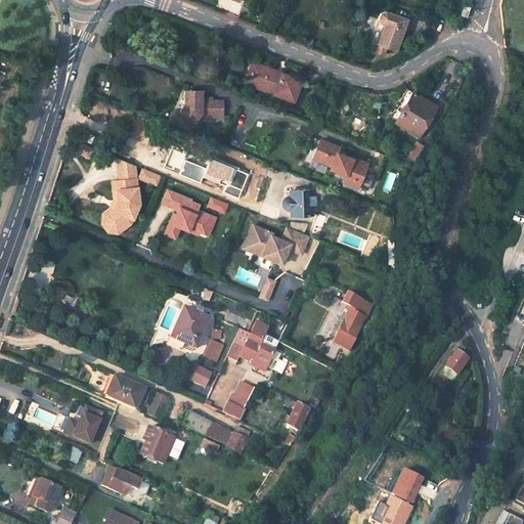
[(396,50),(407,18),(385,11),(380,12),(367,49),(374,51),(376,44),(385,47),(396,50)]
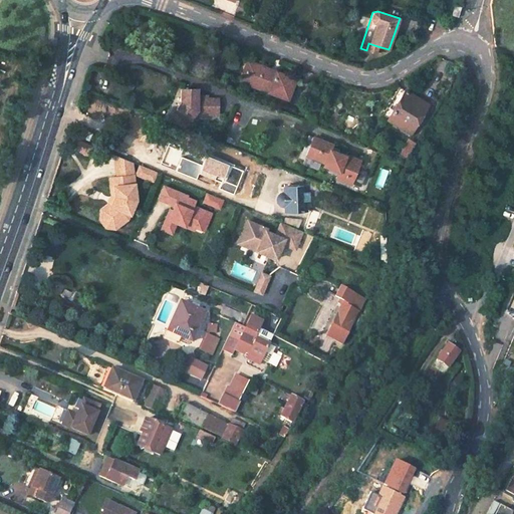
[(375,53),(377,46),(368,43),(366,50),(375,53)]
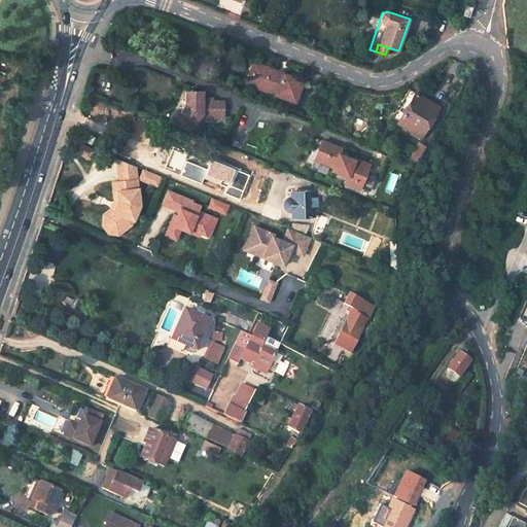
[(294,102),(304,80),(283,73),(282,75),(276,73),(277,70),(253,62),(249,72),(256,75),(253,81),(270,89),(269,92),(294,102)]
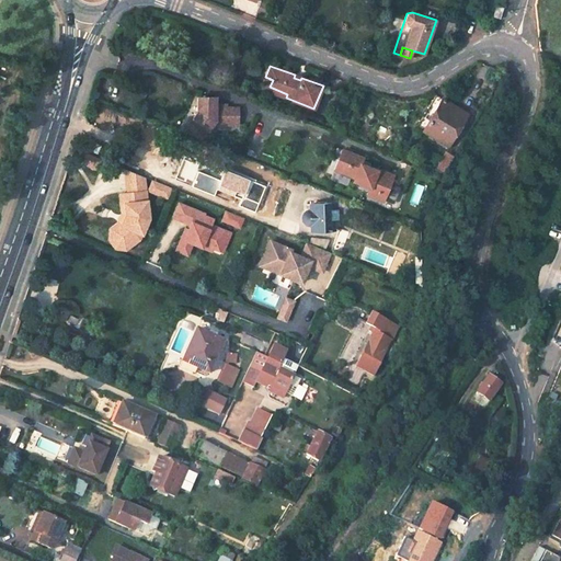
[(270,87),(273,80),(265,77),(261,88),(286,98),(287,94),(270,87)]
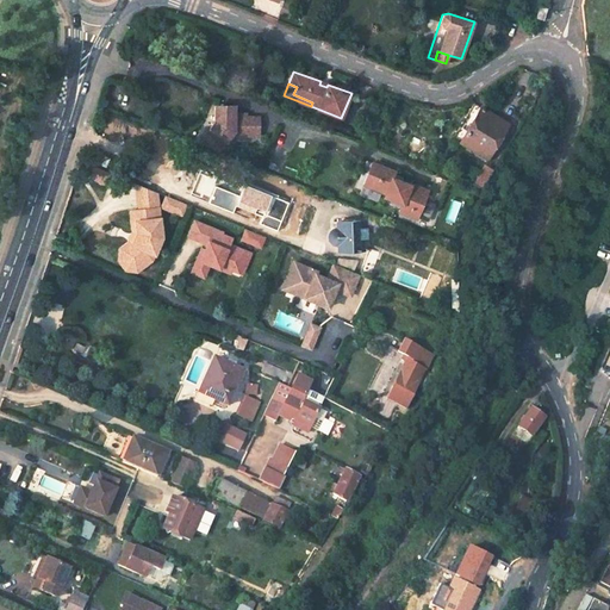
[(486,159),(509,125),(474,103),(452,137),(486,159)]
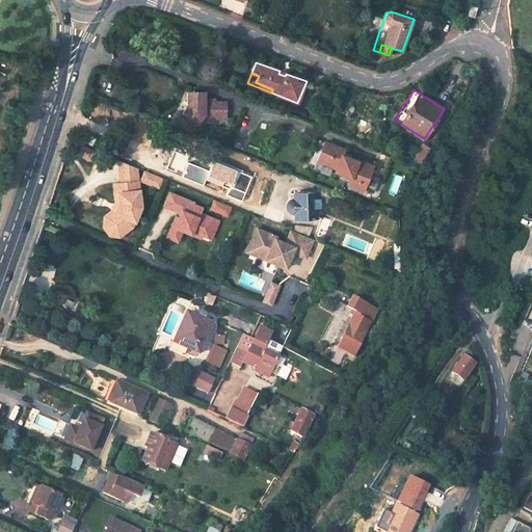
[(200,91),(182,91),(182,105),(167,124),(184,130),(195,114),(200,117),(220,118),(220,100),(210,100),(210,97),(198,97),(200,91)]
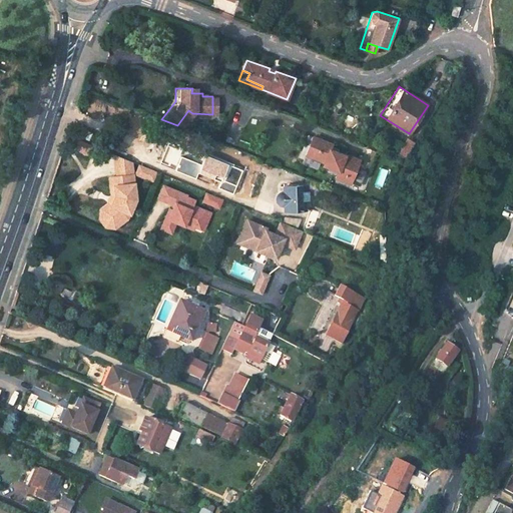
[(350,183),(360,160),(336,151),(329,148),(331,144),(316,138),(312,146),(309,145),(305,154),(324,161),(323,165),(338,171),(336,178),(350,183)]
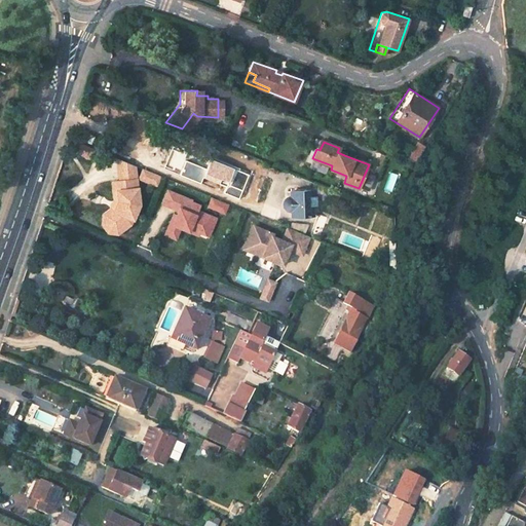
[(415,163),(425,147),(418,143),(408,160),(415,163)]
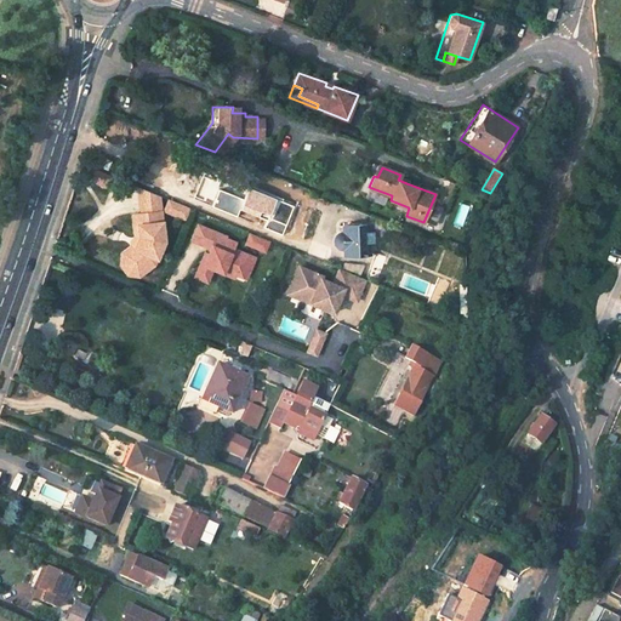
[(158,195),(136,187),(140,215),(135,215),(138,238),(134,250),(125,256),(125,263),(127,267),(130,271),(137,272),(149,262),(152,256),(155,258),(163,240),(158,195)]
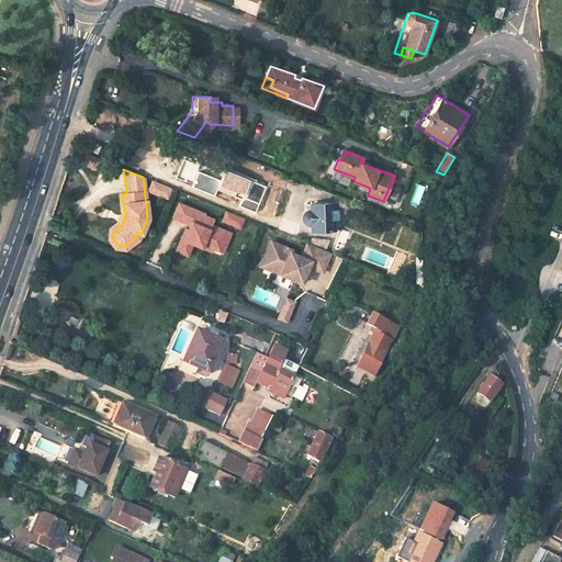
[(348,210),(351,200),(336,193),(333,203),(340,206),(348,210)]
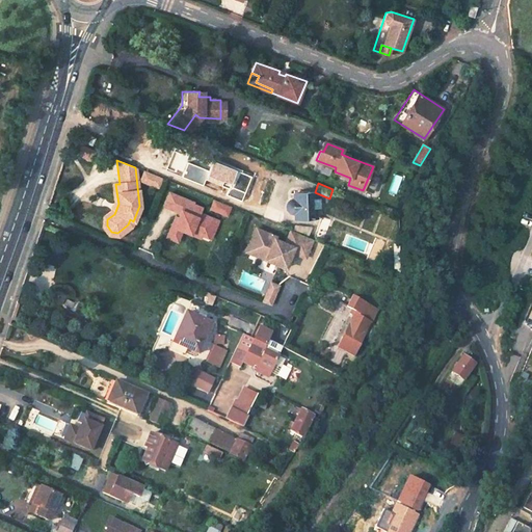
[(118,204),(115,184),(111,185),(114,205),(111,211),(105,216),(104,229),(108,234),(120,236),(131,228),(133,221),(130,219),(128,224),(117,233),(111,232),(109,229),(107,225),(107,219),(114,214),(118,204)]
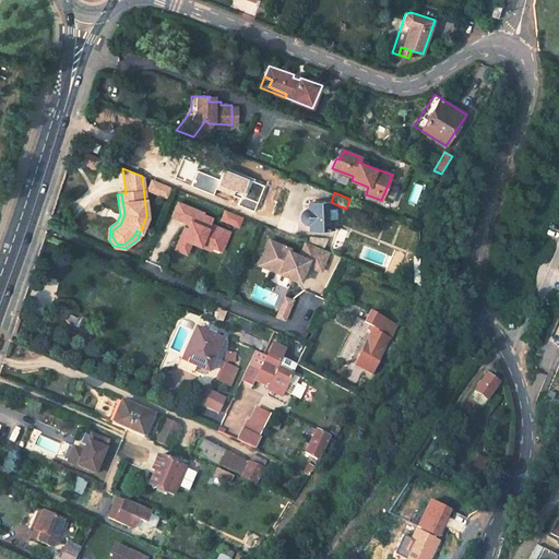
[(189,225),(187,230),(181,228),(173,250),(183,254),(188,244),(199,248),(201,242),(211,247),(210,249),(219,252),(227,233),(207,225),(210,221),(201,217),(202,213),(176,202),(170,216),(189,225)]
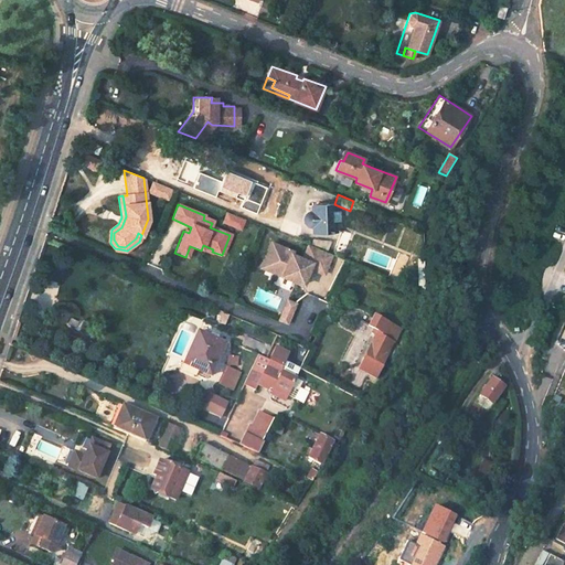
[(334,212),(334,204),(311,205),(311,211),(310,211),(309,211),(308,212),(307,212),(306,213),(305,214),(304,216),(304,219),(304,222),(306,224),(307,225),(309,226),(312,226),(312,232),(336,231),(334,220),(339,220),(338,212),(334,212)]
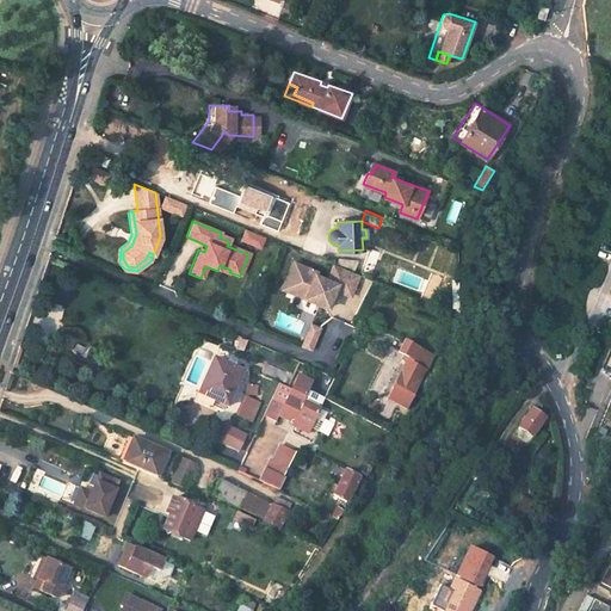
[(376,234),(378,228),(370,224),(368,232),(376,234)]
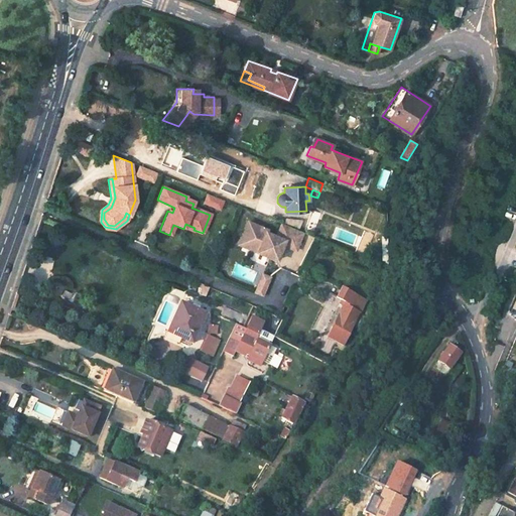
[(383,208),(384,205),(370,199),(369,202),(383,208)]
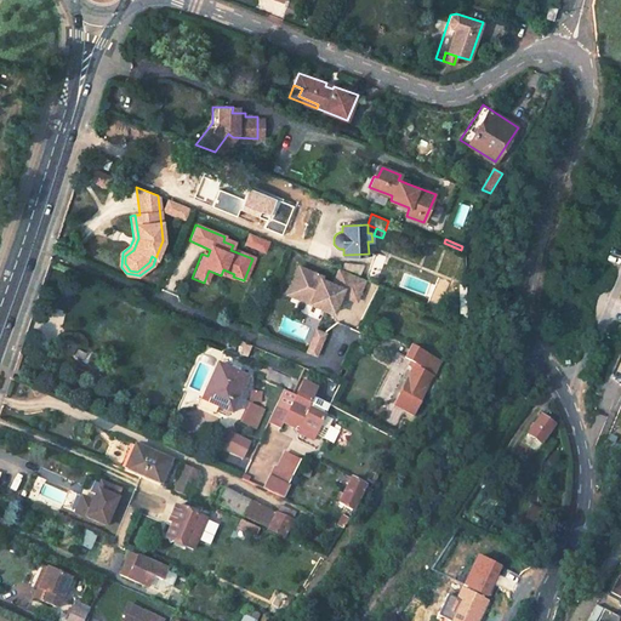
[(221,275),(232,280),(233,277),(234,274),(223,269),(221,275)]
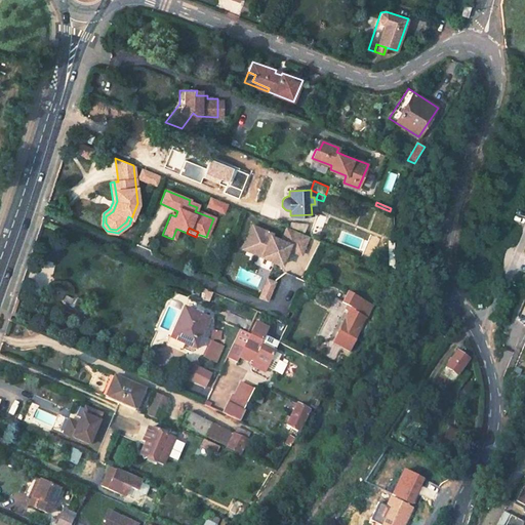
[(203,293),(201,298),(207,301),(211,292),(199,287),(198,291),(203,293)]
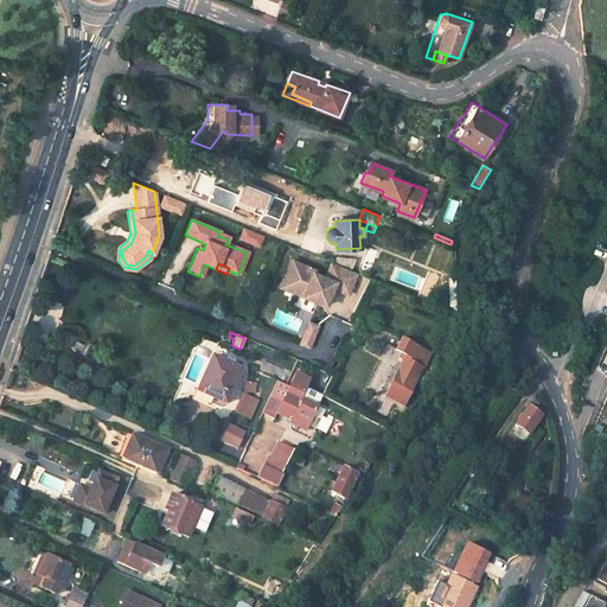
[(408,391),(421,365),(416,363),(422,350),(402,339),(395,352),(404,357),(384,396),(403,406),(410,393),(408,391)]
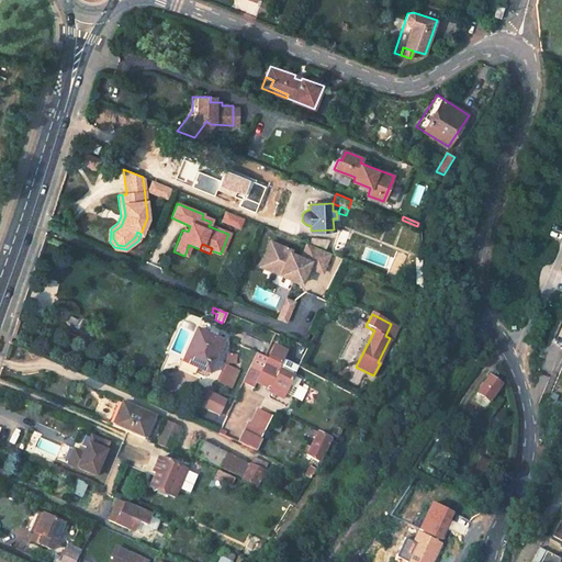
[(210,373),(224,341),(197,329),(182,361),(210,373)]
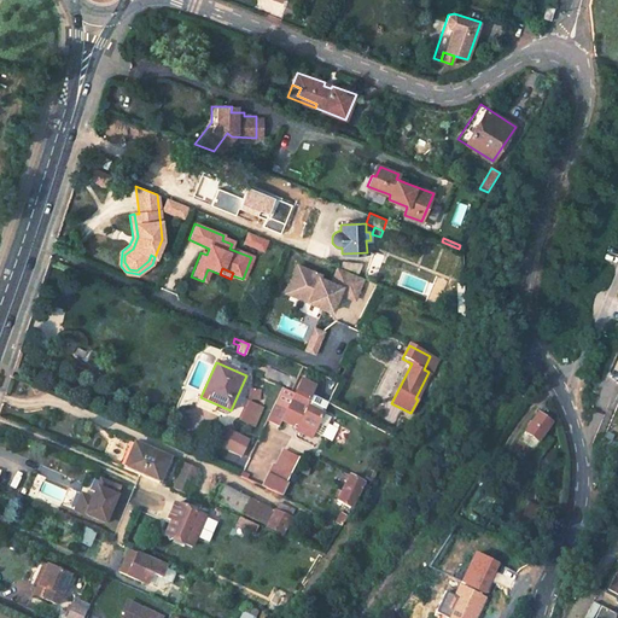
[(278,383),(281,373),(268,367),(264,377),(278,383)]
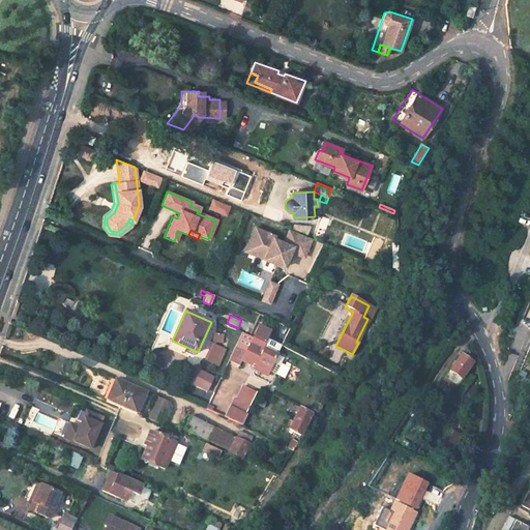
[(245,330),(248,323),(241,320),(238,328),(245,330)]
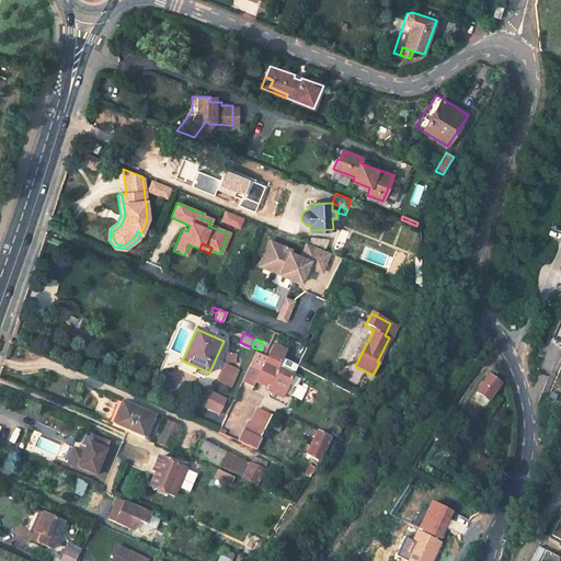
[(397,357),(400,350),(393,346),(390,354),(397,357)]
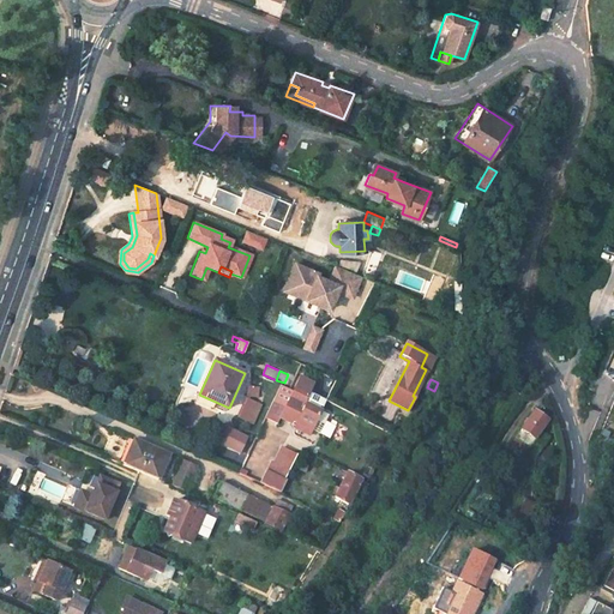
[(258,397),(259,386),(247,386),(246,397),(258,397)]
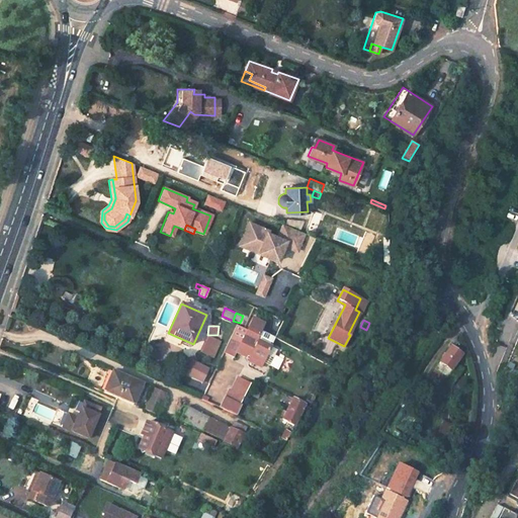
[(263,362),(271,346),(245,334),(236,352),(245,357),(246,355),(250,357),(263,362)]
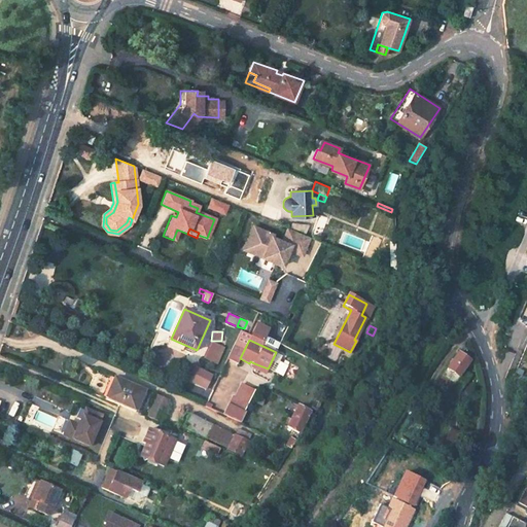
[(217,363),(223,349),(211,343),(204,358),(217,363)]
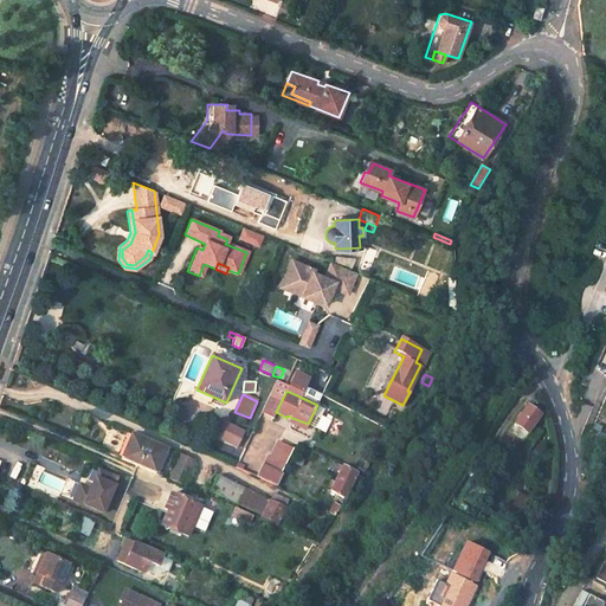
[(528,433),(541,416),(527,405),(514,424),(528,433)]
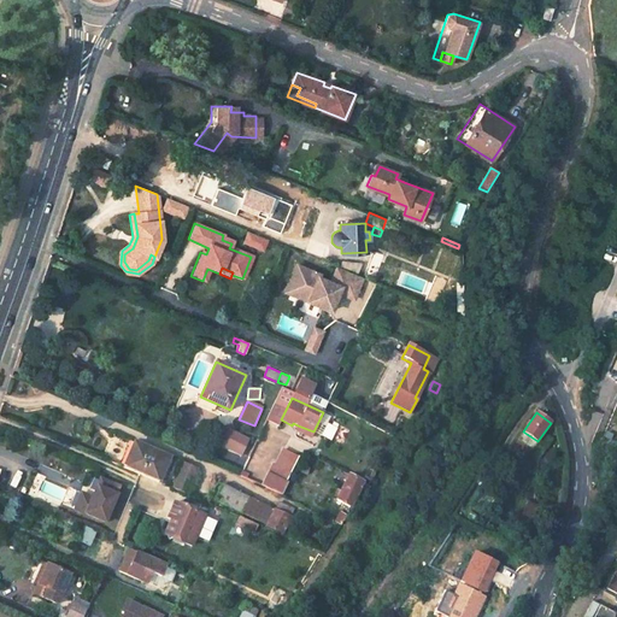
[(311,438),(313,432),(298,425),(295,430),(311,438)]
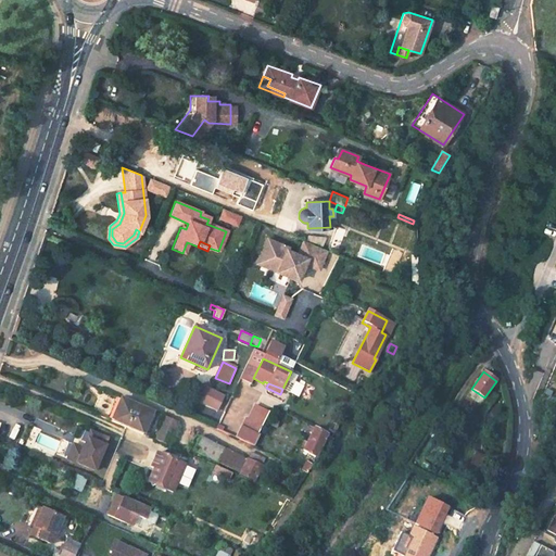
[(216,391),(203,386),(197,400),(210,405),(216,391)]
